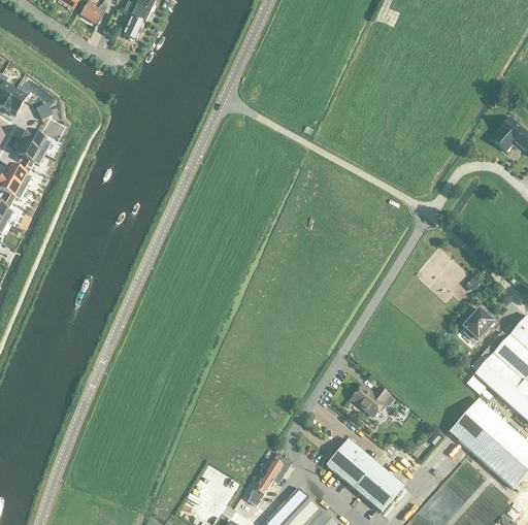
[(73,8),(78,0),(60,0),(73,8)]
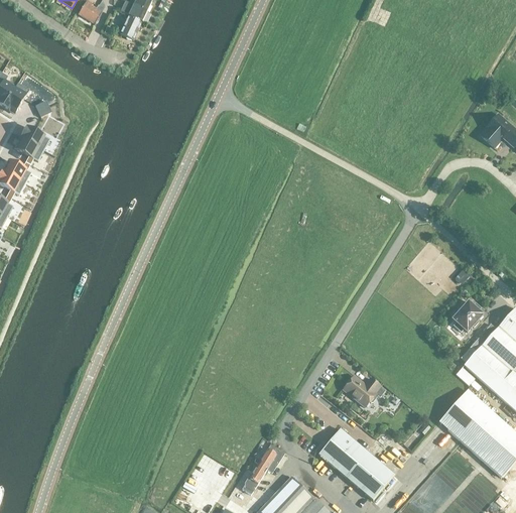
[(104,7),(105,7),(107,2),(104,0),(102,0),(100,4),(98,3),(96,6),(92,3),(93,1),(91,0),(87,0),(79,12),(94,21),(101,9),(102,10),(104,7)]
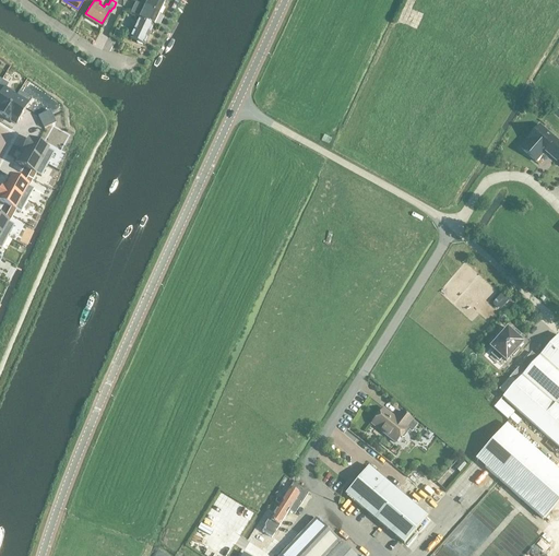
[(154,21),(159,10),(140,1),(138,0),(135,0),(131,10),(140,14),(154,21)]
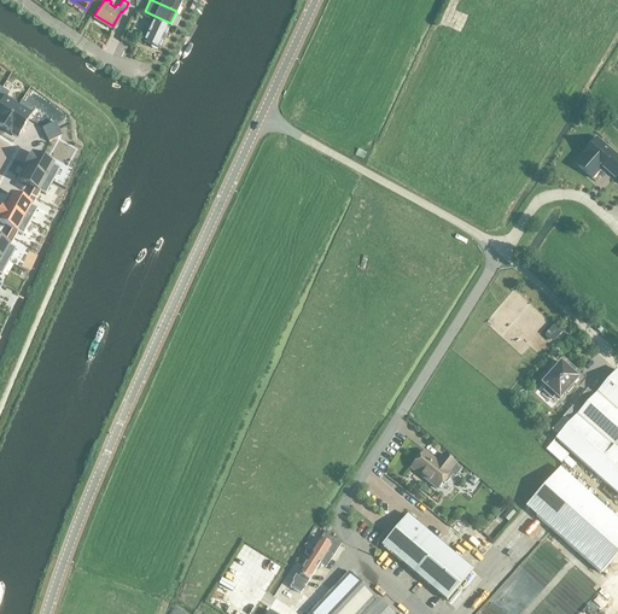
[(155,0),(155,1),(176,11),(182,0),(155,0)]
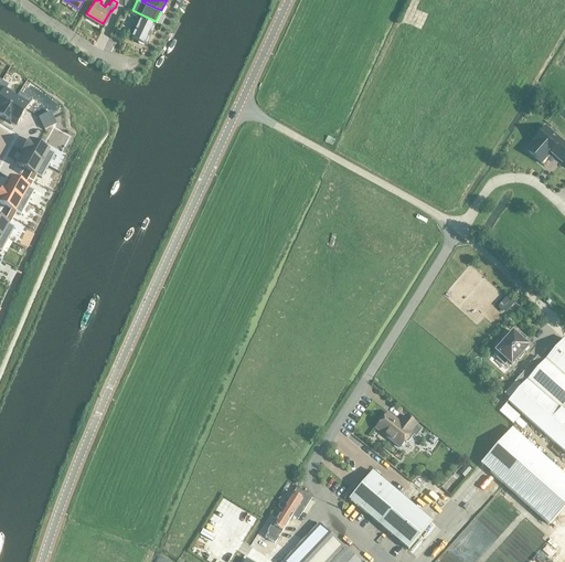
[(131,35),(146,42),(155,23),(140,17),(131,35)]
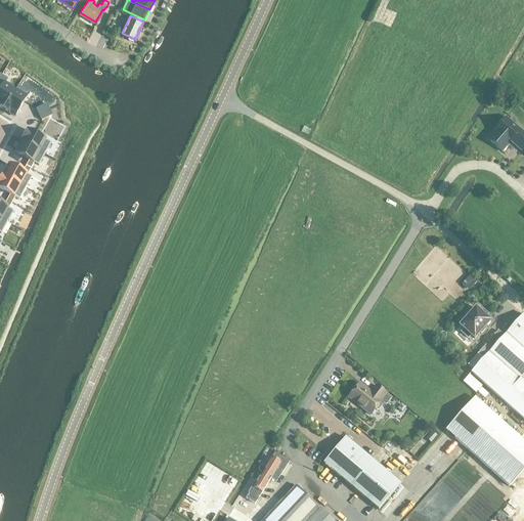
[(117,29),(110,26),(106,32),(114,35),(117,29)]
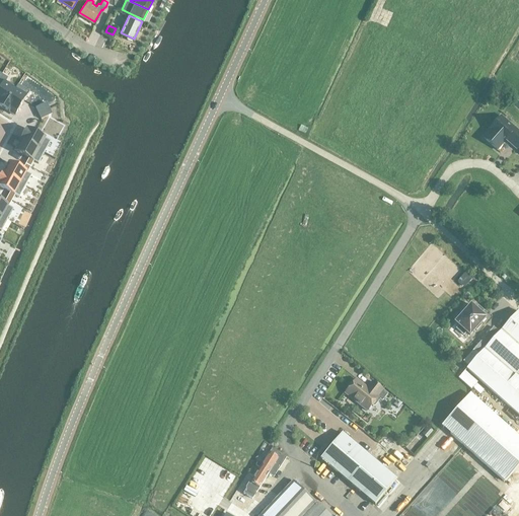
[(0,85),(0,104),(3,106),(15,85),(5,79),(7,76),(1,72),(0,74),(0,85)]
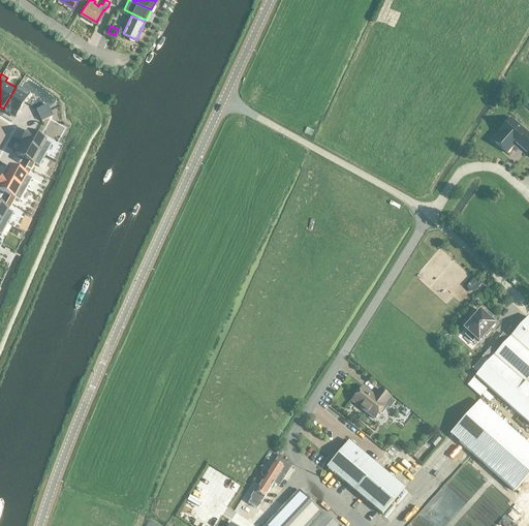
[(16,87),(3,109),(9,113),(9,112),(16,115),(30,91),(18,84),(16,87)]
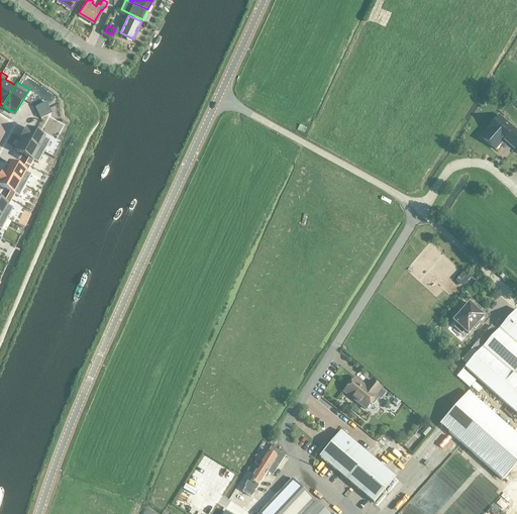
[(46,100),(35,105),(38,111),(48,105),(46,100)]
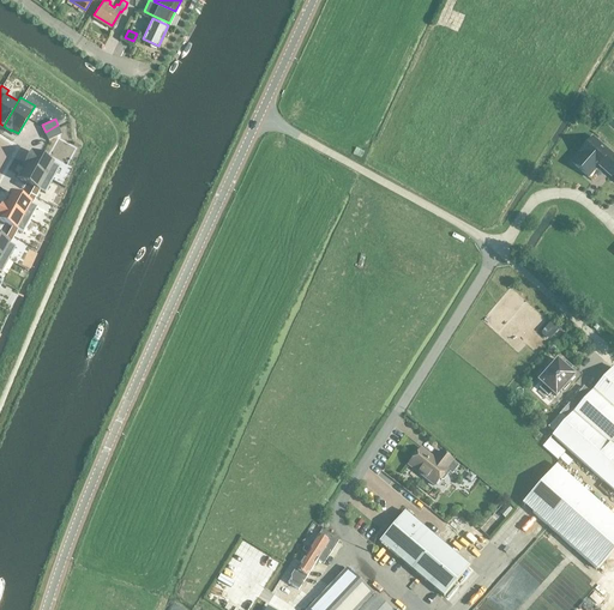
[(58,125),(46,132),(48,138),(61,132),(58,125)]
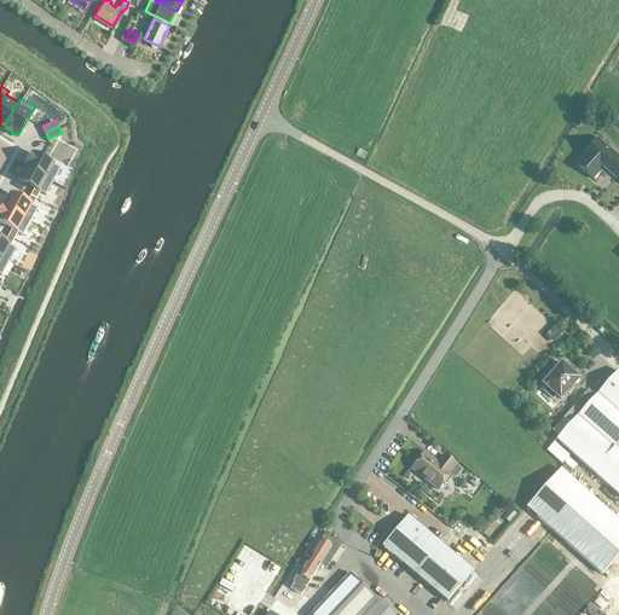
[(618,155),(597,135),(589,145),(590,146),(586,150),(585,149),(582,152),(584,155),(577,162),(593,175),(605,162),(608,166),(607,167),(615,175),(618,170),(618,155)]
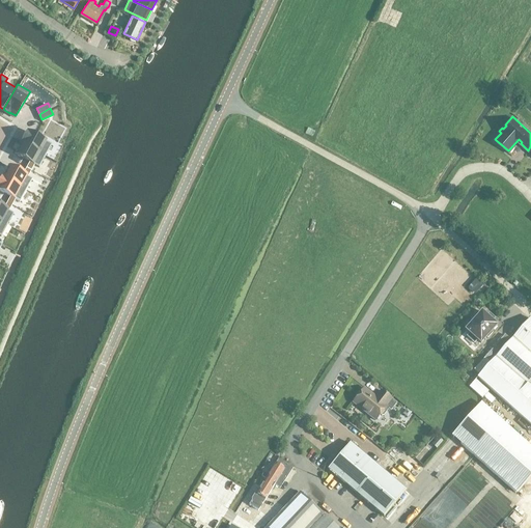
[(28,129),(22,140),(39,150),(46,139),(28,129)]
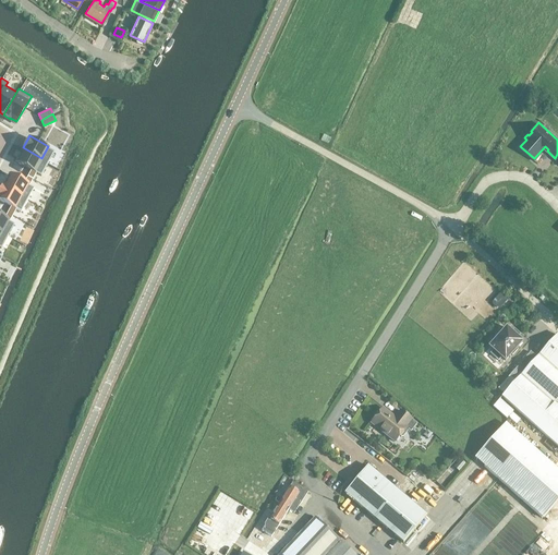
[(23,147),(16,159),(35,170),(41,158),(23,147)]
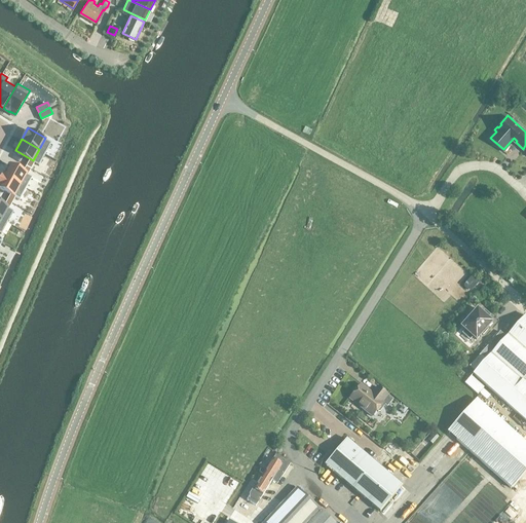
[(8,162),(2,174),(26,186),(32,175),(28,173),(31,166),(26,164),(23,170),(8,162)]
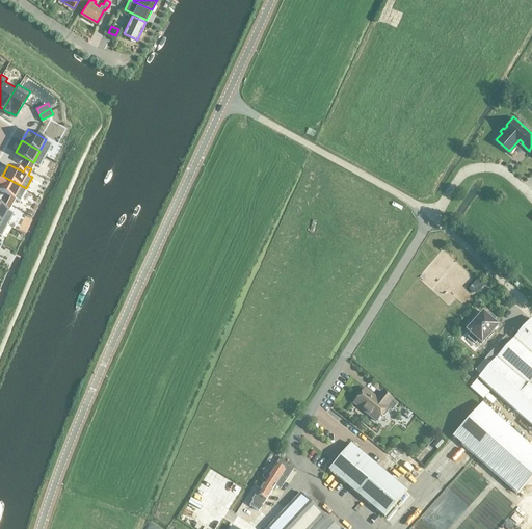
[(2,176),(0,179),(0,188),(10,194),(7,201),(12,203),(16,197),(20,200),(26,188),(2,176)]
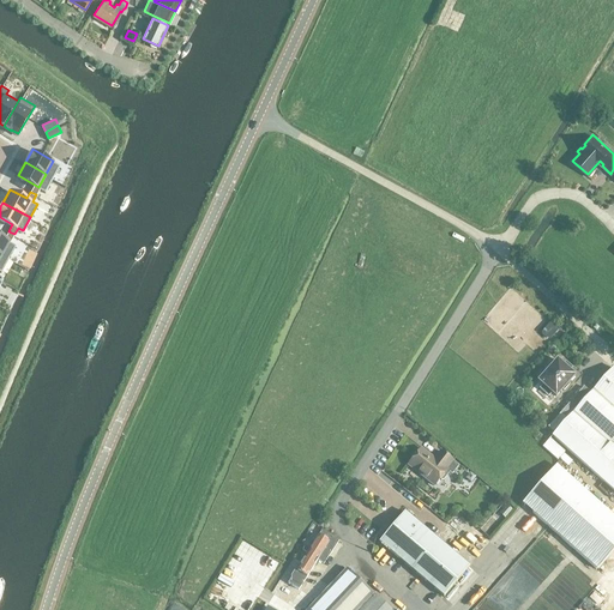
[(0,235),(0,252),(8,257),(16,243),(11,241),(14,234),(8,231),(5,237),(0,235)]
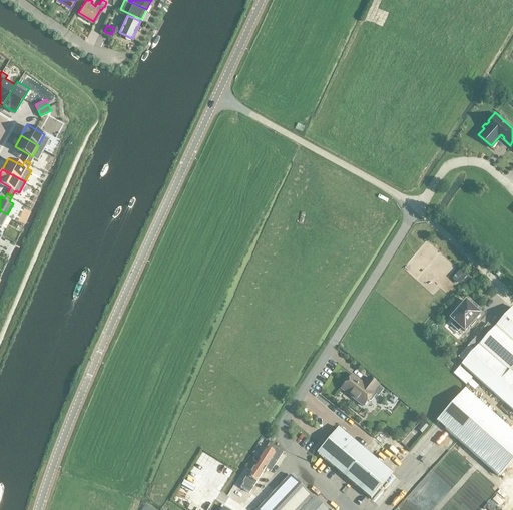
[(452,274),(459,281),(467,272),(461,265),(452,274)]
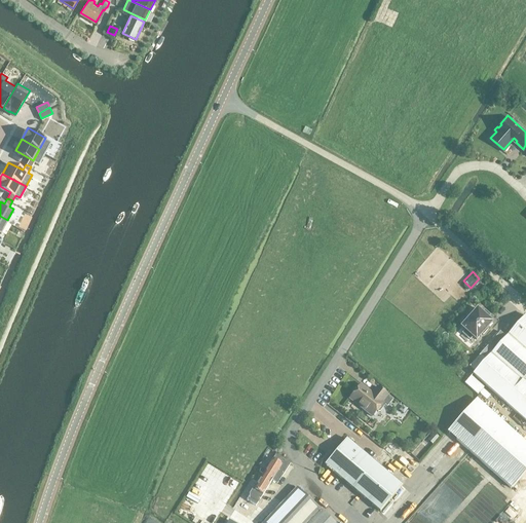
[(490,312),(484,307),(482,310),(477,306),(460,324),(464,328),(462,330),(471,337),(472,335),(476,338),(492,319),(488,314),(490,312)]
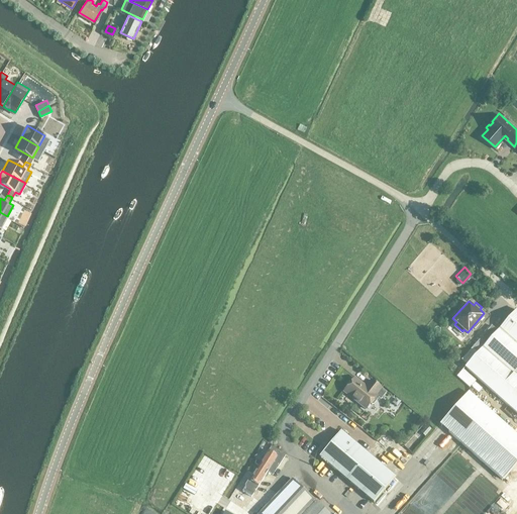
[(516,373),(515,371),(516,368),(516,306),(498,328),(497,328),(492,324),(479,338),(484,343),(466,364),(507,401),(516,410),(516,373)]
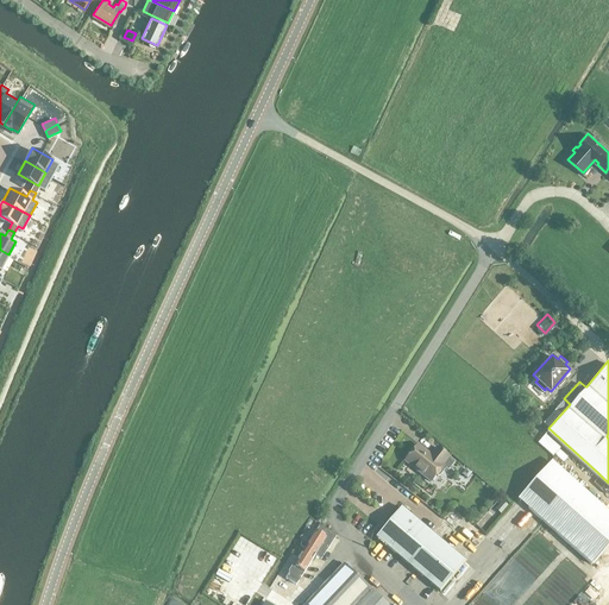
[(546,432),(539,439),(554,452),(560,445),(546,432)]
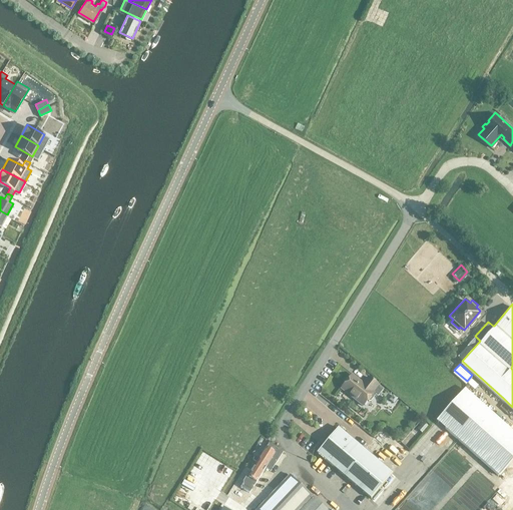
[(342,385),(359,398),(363,402),(374,388),(374,387),(378,381),(368,373),(363,379),(353,371),(342,385)]
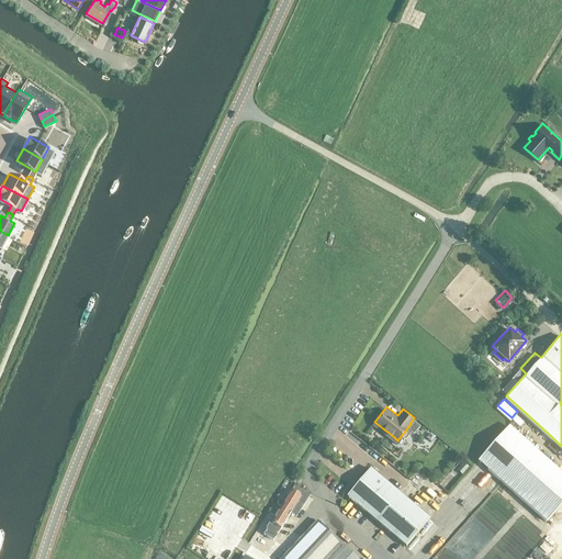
[(509,423),(497,436),(478,458),(547,520),(561,502),(561,470),(524,436),(509,423)]
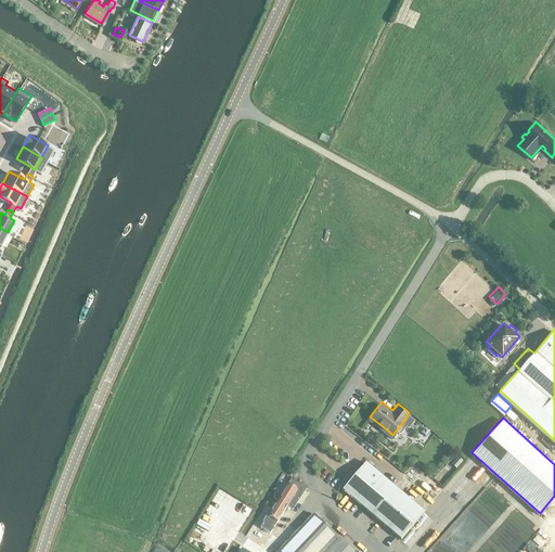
[(365,460),(343,487),(401,537),(424,510),(365,460)]
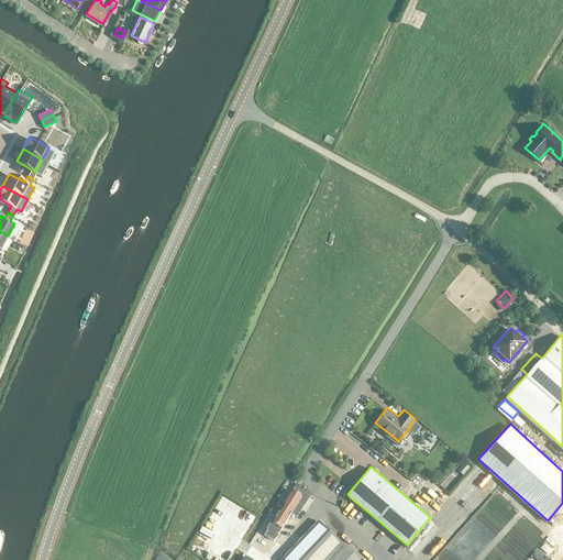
[(296,485),(285,502),(279,498),(277,502),(283,505),(283,506),(291,513),(297,517),(311,494),(296,485)]
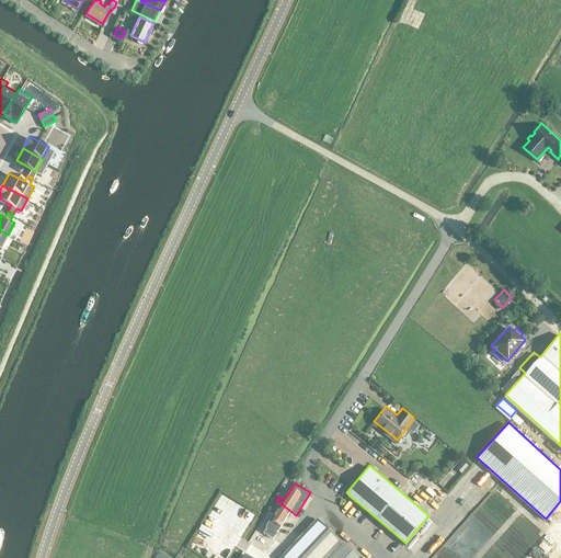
[(282,504),(266,527),(265,526),(263,531),(270,535),(255,557),(271,557),(282,542),(273,536),(275,533),(281,526),(286,530),(292,521),(286,517),(290,511),(282,504)]
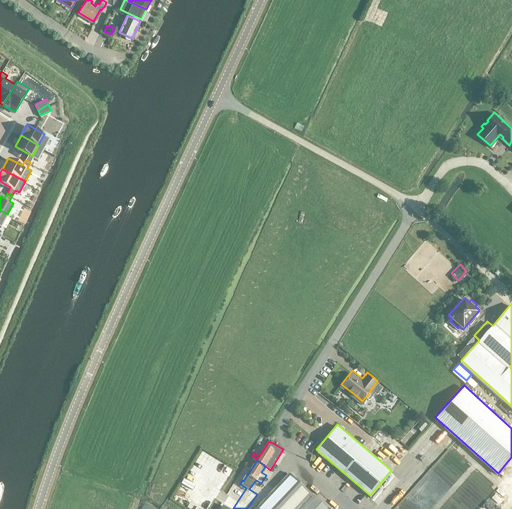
[(254,508),(255,508),(334,508),(332,506),(329,508),(314,494),(312,493),(311,493),(289,471),(254,508)]
